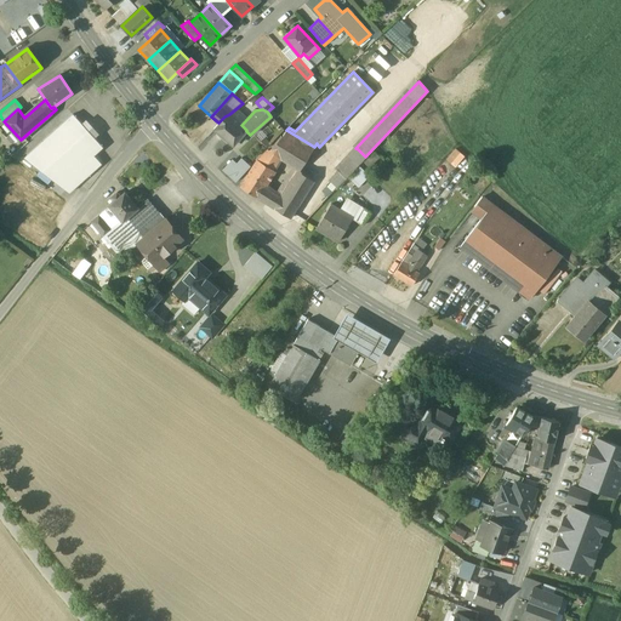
[(73,114),(24,158),(69,193),(101,164),(93,155),(103,147),(73,114)]
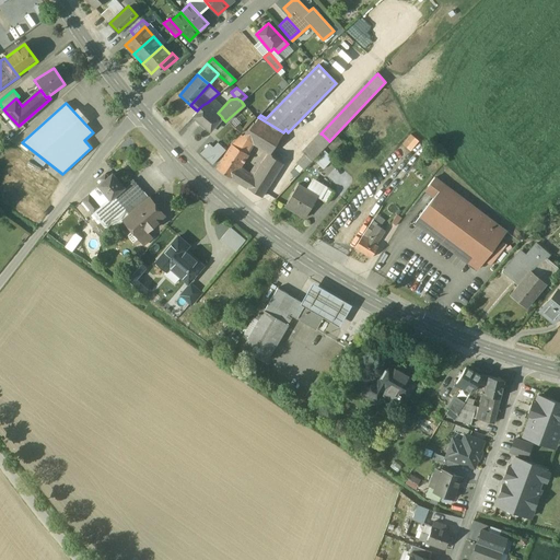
[(207,103),(202,105),(197,111),(193,115),(210,130),(222,118),(222,117),(218,113),(207,103)]
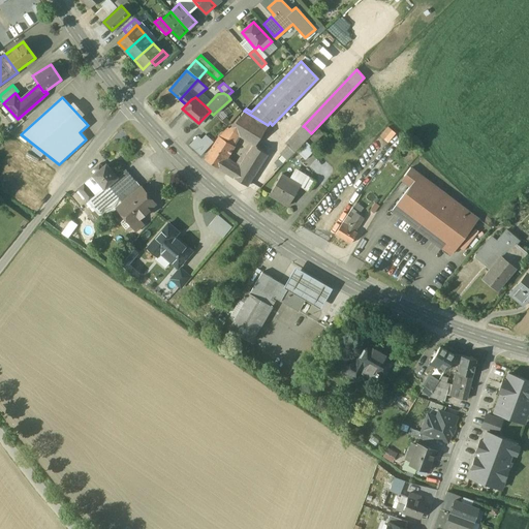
[(268,125),(244,111),(241,116),(239,135),(255,146),(268,125)]
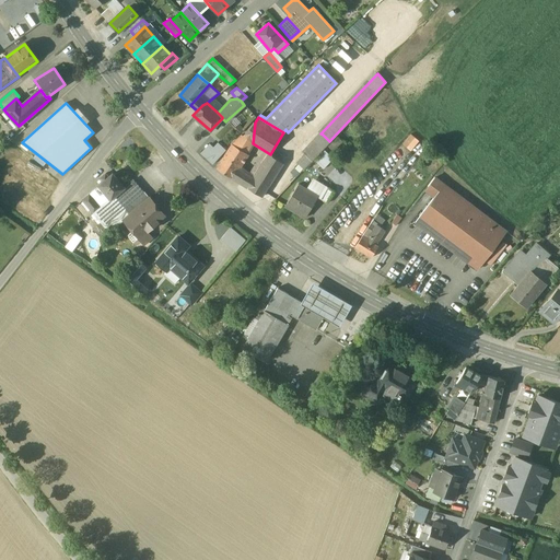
[(255,123),(254,123),(237,142),(234,141),(232,144),(247,153),(253,143),(255,123)]
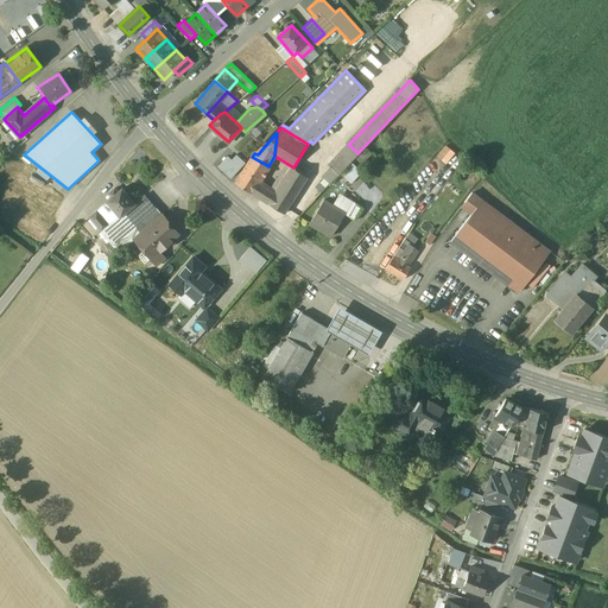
[(350,146),(322,176),(329,183),(358,153),(350,146)]
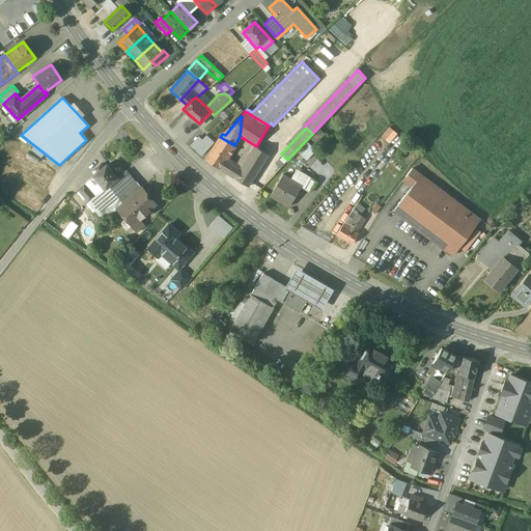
[(320,129),(311,136),(315,143),(326,135),(320,129)]
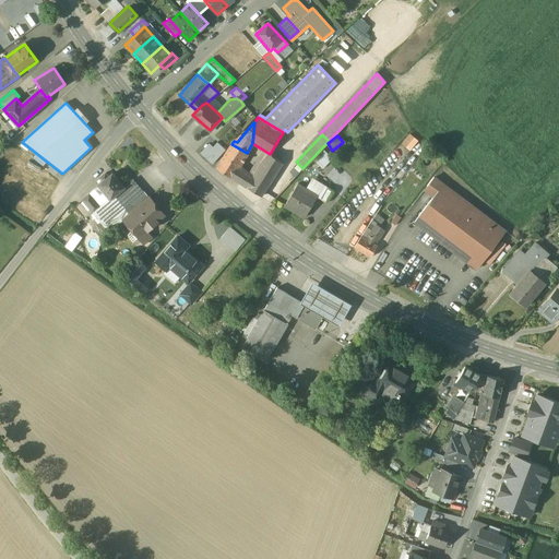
[(201,154),(213,164),(226,149),(215,139),(201,154)]
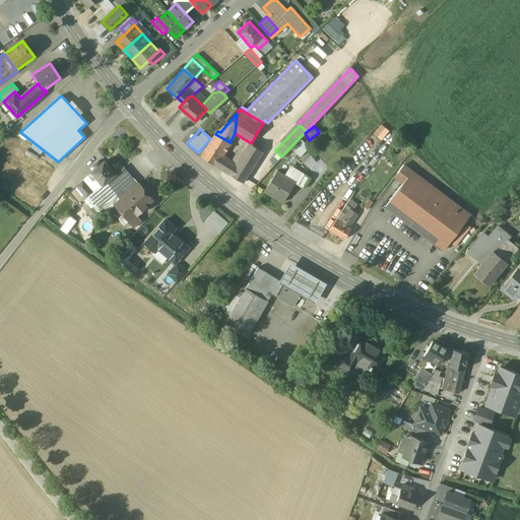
[(215,134),(215,133),(200,156),(214,166),(220,156),(230,142),(215,134)]
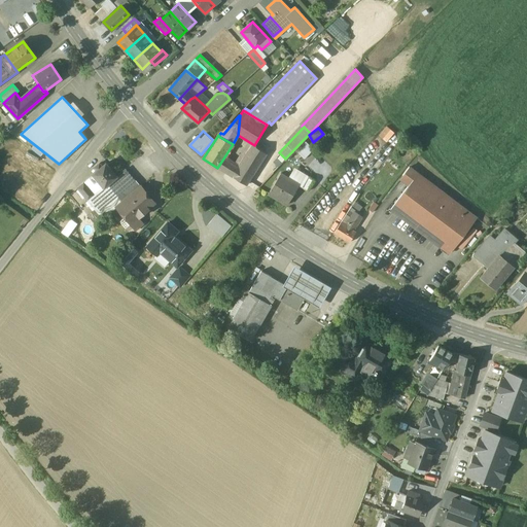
[(305,141),(294,150),(304,159),(313,148),(305,141)]
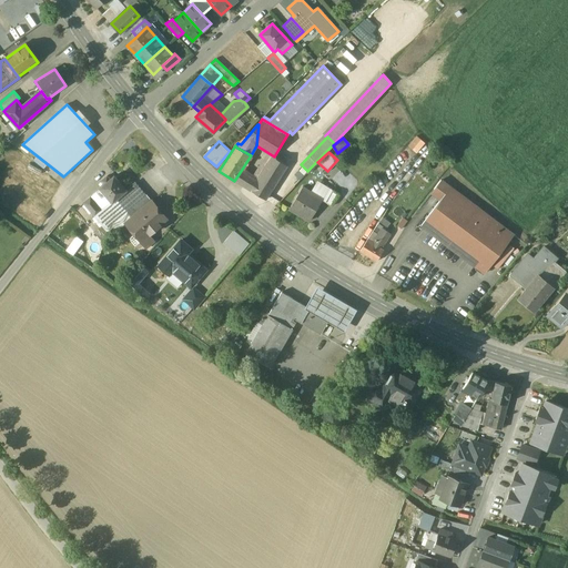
[(274,156),(256,181),(249,175),(242,185),(265,200),(286,165),(275,159),(274,156)]
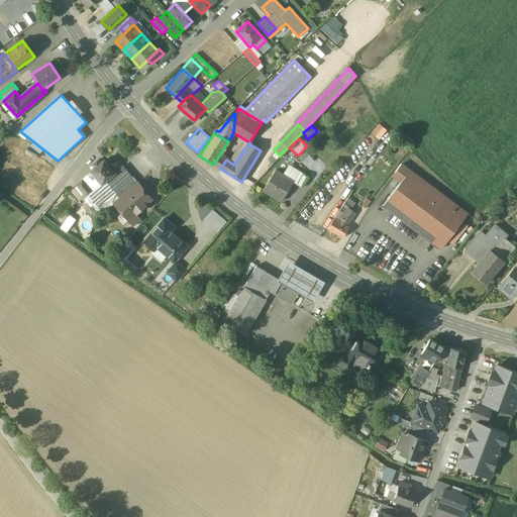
[(219,156),(213,165),(220,169),(226,160),(219,156)]
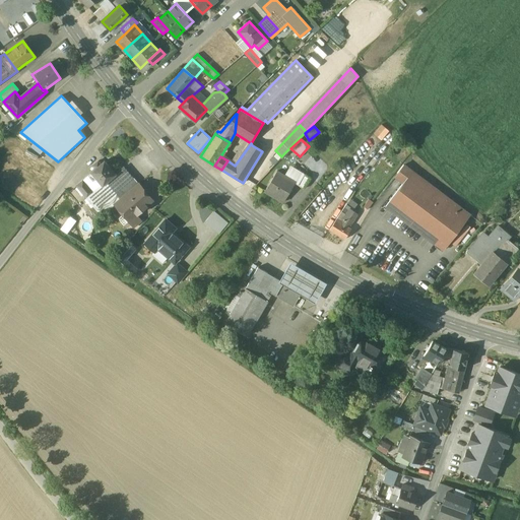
[(104,160),(100,164),(98,160),(92,166),(94,169),(90,172),(102,185),(106,182),(115,174),(115,173),(104,160)]
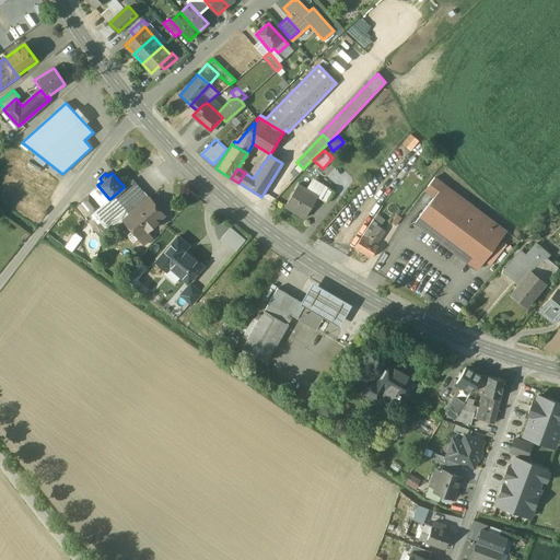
[(496,224),(434,178),(428,186),(436,193),(415,222),(467,263),(474,254),(485,261),(501,240),(497,236),(500,233),(493,229),(496,224)]
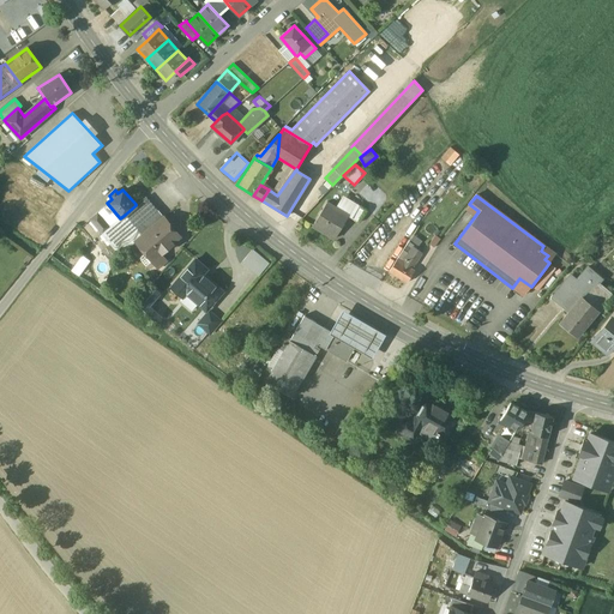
[(134,242),(161,220),(143,198),(136,204),(136,205),(125,215),(120,218),(109,228),(102,234),(120,254),(134,242)]
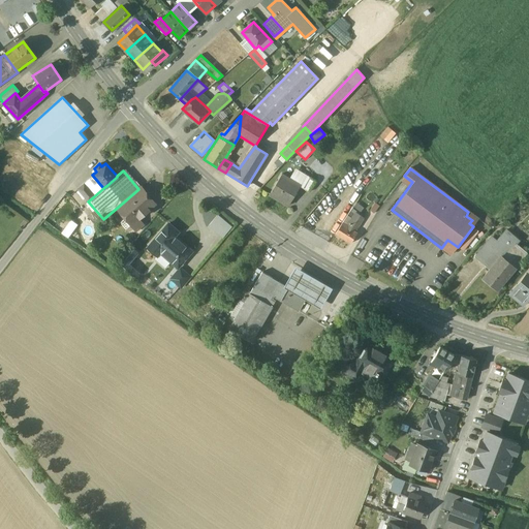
[(300,186),(281,175),(269,195),(287,206),(300,186)]
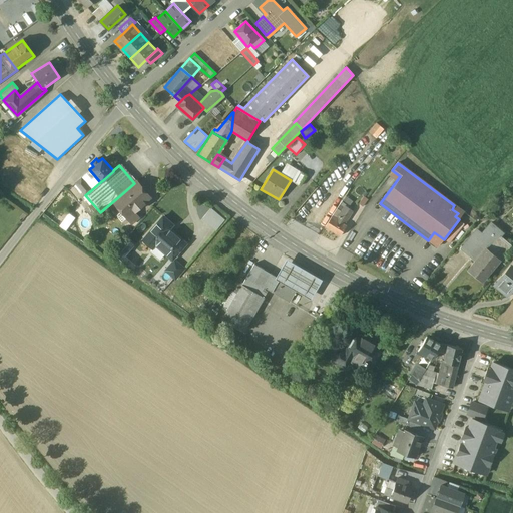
[(305,175),(300,172),(294,182),(299,186),(305,175)]
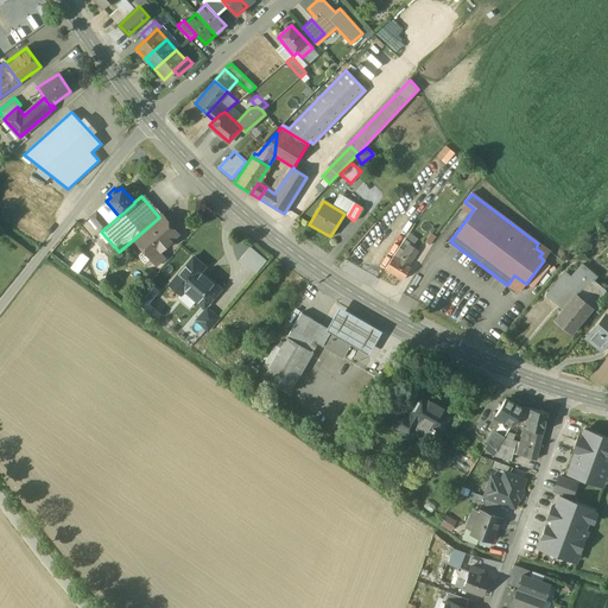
[(108,226),(96,211),(89,217),(101,232),(108,226)]
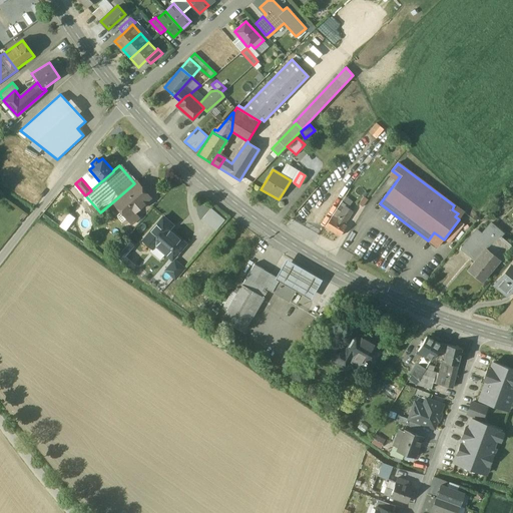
[(134,183),(112,202),(120,211),(116,214),(122,222),(126,218),(134,211),(144,203),(143,201),(149,196),(136,181),(134,183)]
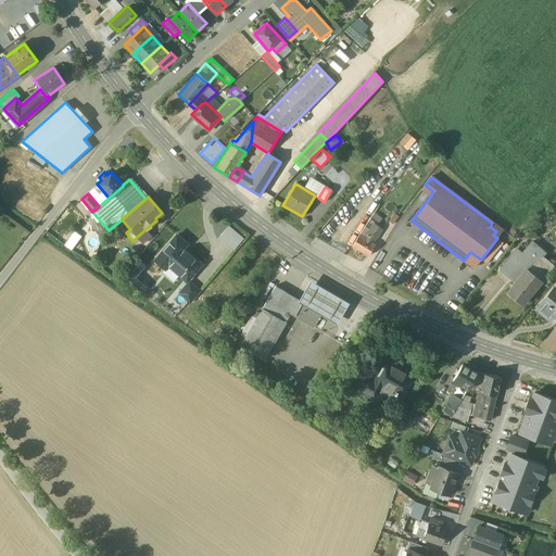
[(394,213),(388,220),(392,224),(399,216),(394,213)]
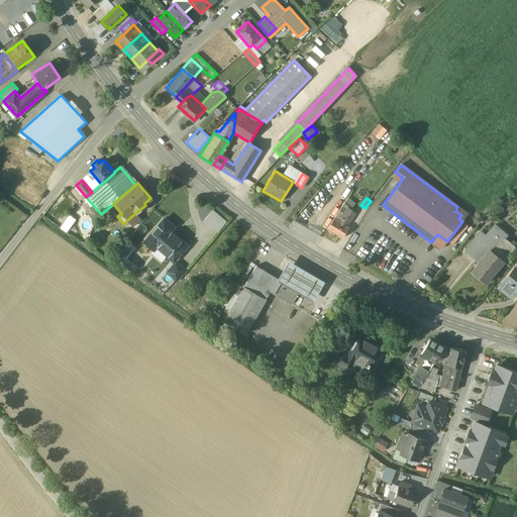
[(338,221),(334,218),(334,219),(328,229),(342,237),(349,227),(346,225),(354,212),(348,208),(344,213),(338,221)]
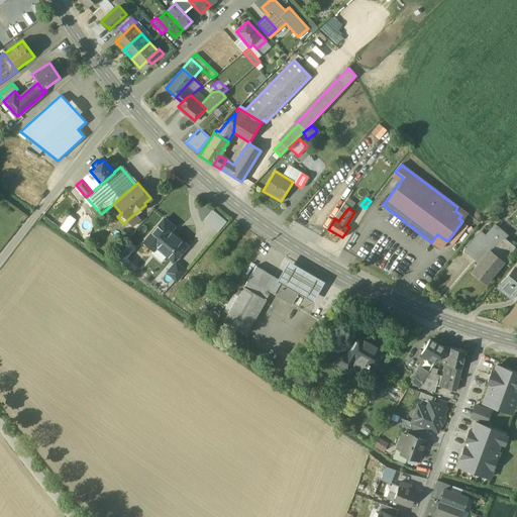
[(344,213),(339,210),(334,218),(338,221),(344,213)]
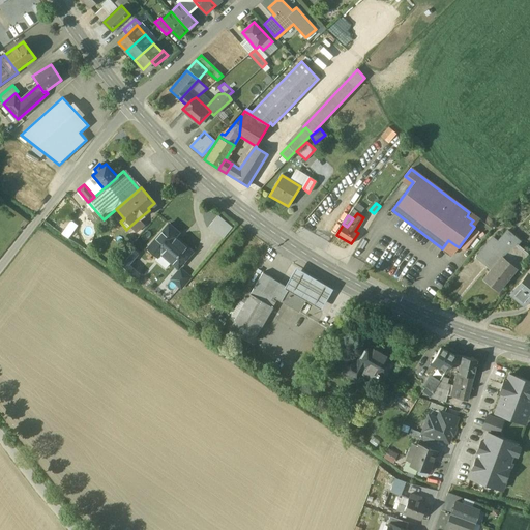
[(139,218),(130,226),(136,232),(144,224),(139,218)]
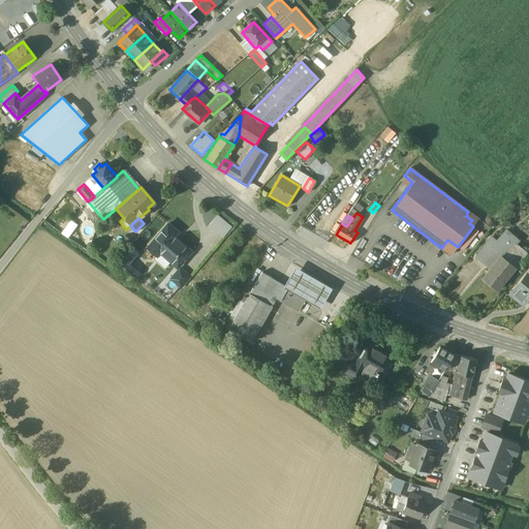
[(191,250),(174,235),(178,230),(168,222),(148,246),(157,254),(160,251),(178,266),(191,250)]
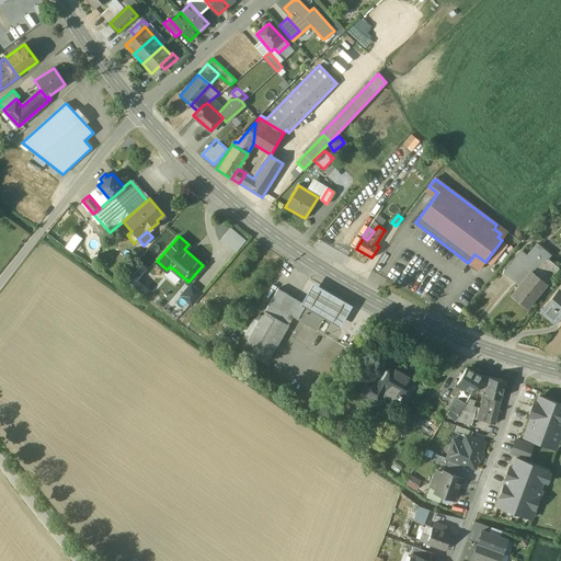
[(535,244),(527,253),(523,250),(503,273),(510,278),(519,286),(530,273),(534,275),(546,260),(549,256),(535,244)]
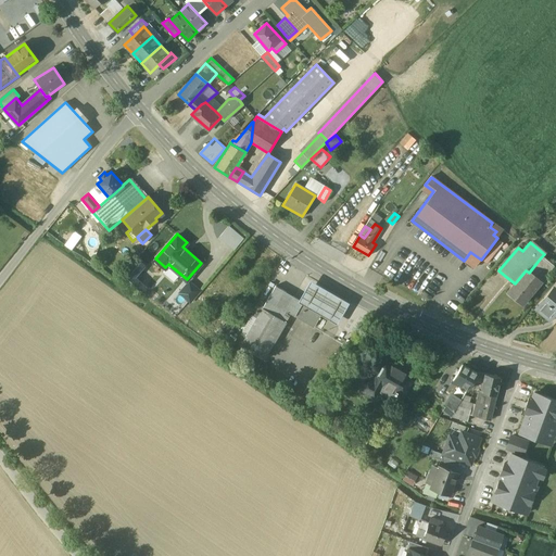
[(541,257),(529,273),(541,282),(554,267),(541,257)]
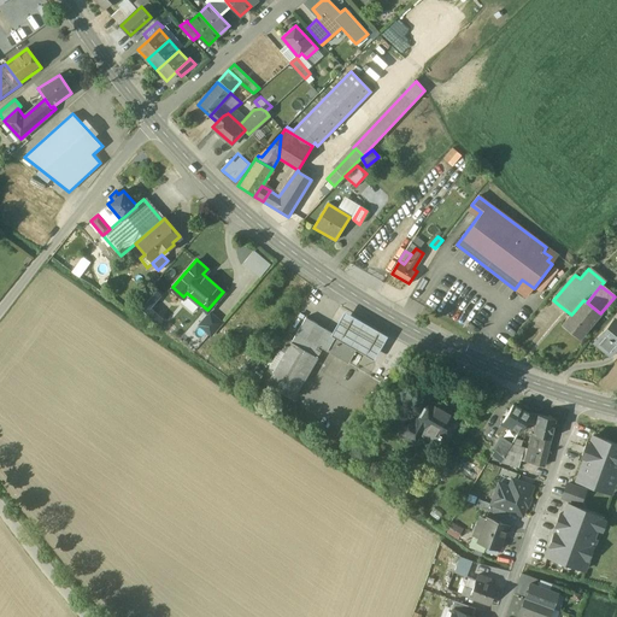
[(162,318),(148,306),(159,293),(154,289),(140,307),(158,323),(162,318)]
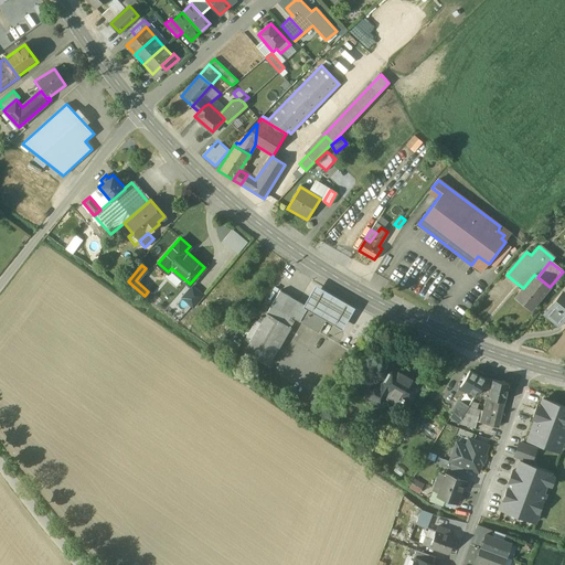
[(230,276),(225,273),(214,285),(219,289),(230,276)]
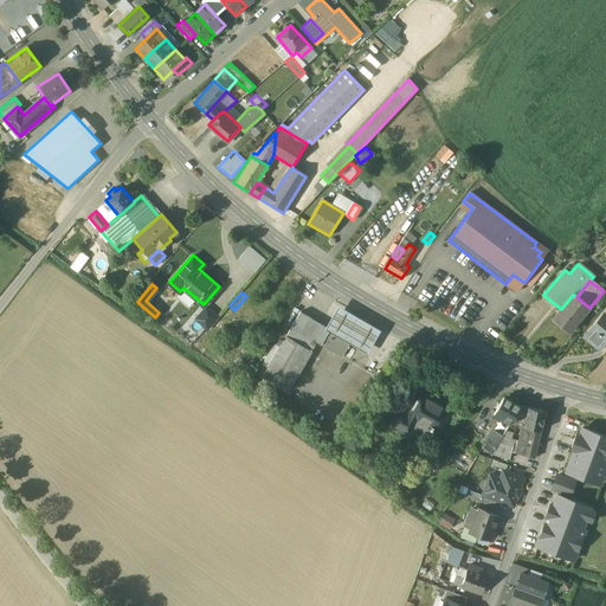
[(561,309),(552,320),(568,334),(590,308),(577,297),(573,295),(561,309)]
